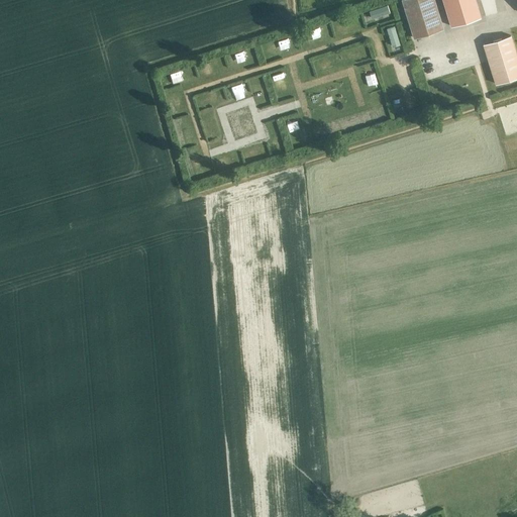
[(443,28),(434,0),(402,0),(414,37),(443,28)]
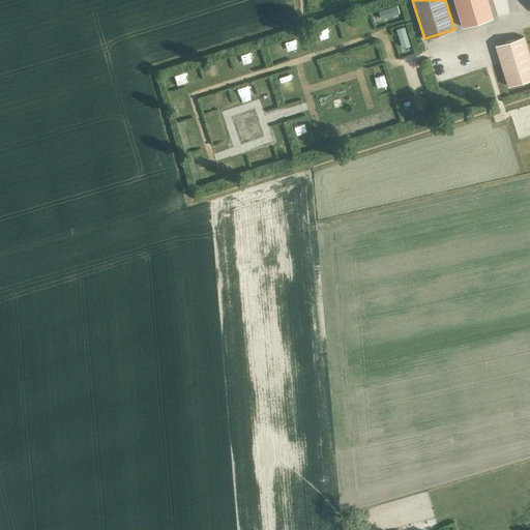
[(487,0),(453,0),(462,27),(493,18),(487,0)]
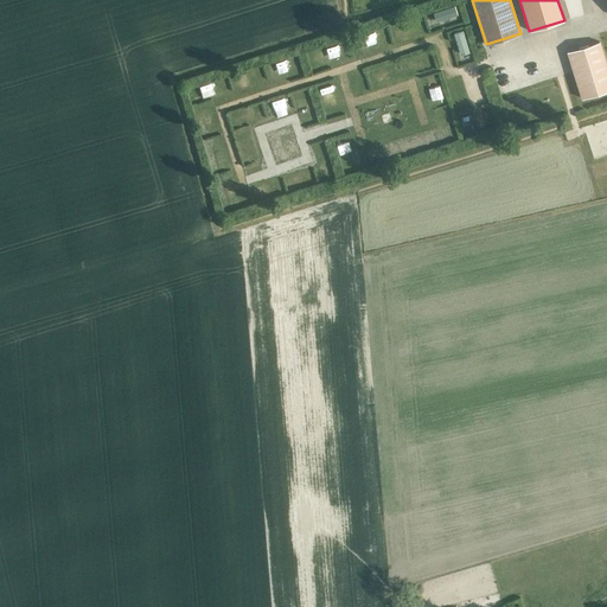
[(458,16),(455,5),(433,11),(436,21),(458,16)]
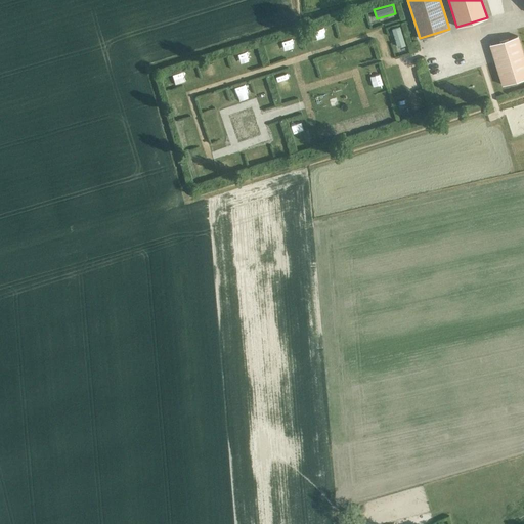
[(406,44),(400,25),(392,28),(397,46),(406,44)]
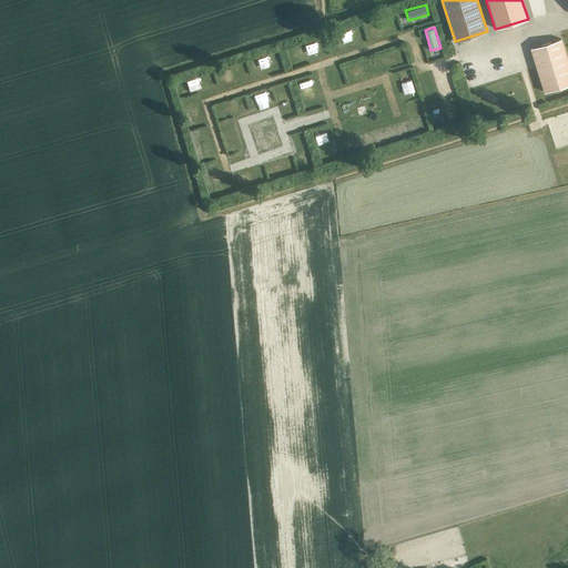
[(545,93),(567,85),(567,63),(560,40),(530,49),(545,93)]
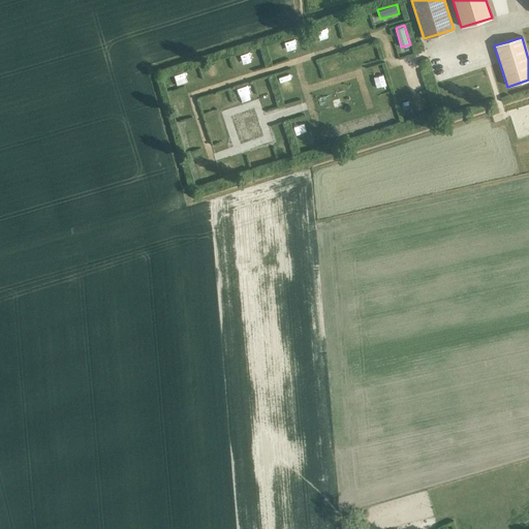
All buildings are outlined.
